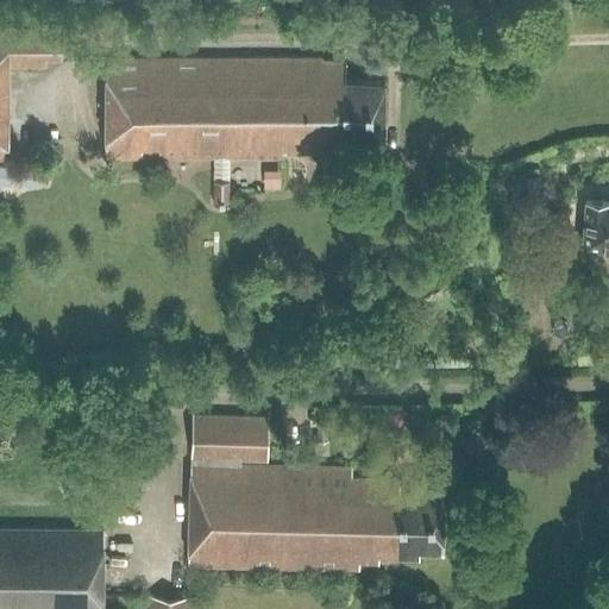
[(0,157),(6,158),(5,68),(48,68),(48,62),(64,62),(64,26),(0,26),(0,157)]
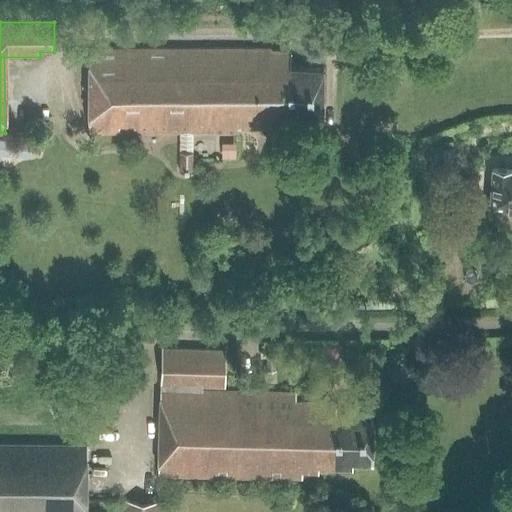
[(322,115),(323,68),(290,67),(291,51),(271,51),(271,49),(89,49),(88,133),(179,132),(179,171),(192,171),(192,132),(239,132),(239,127),(288,127),(289,114),(322,115)]
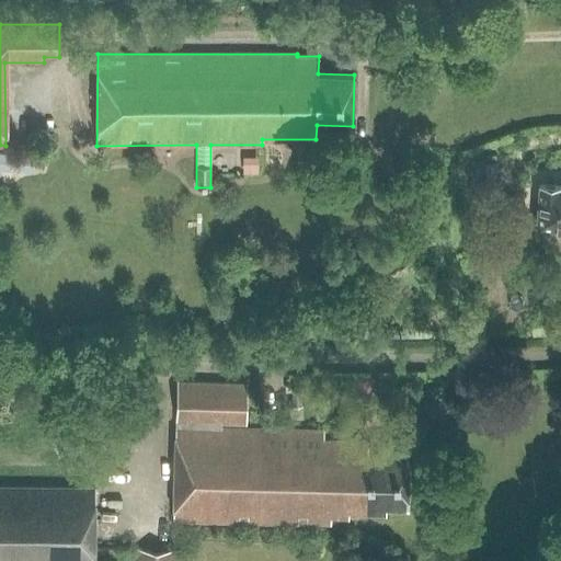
[(560,186),(540,185),(537,226),(560,227),(560,186)]
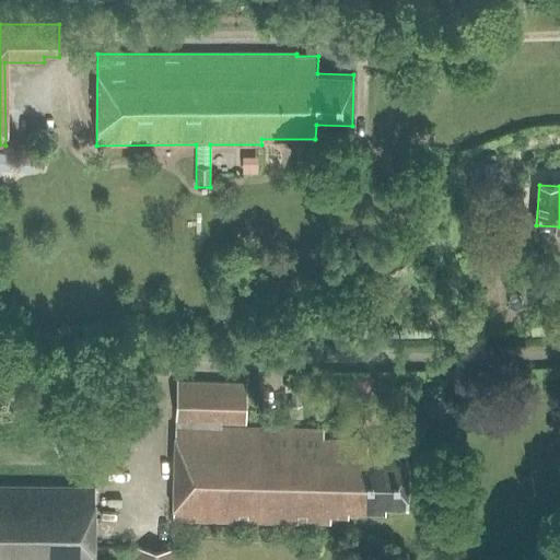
[(514,221),(515,196),(499,195),(497,220),(514,221)]
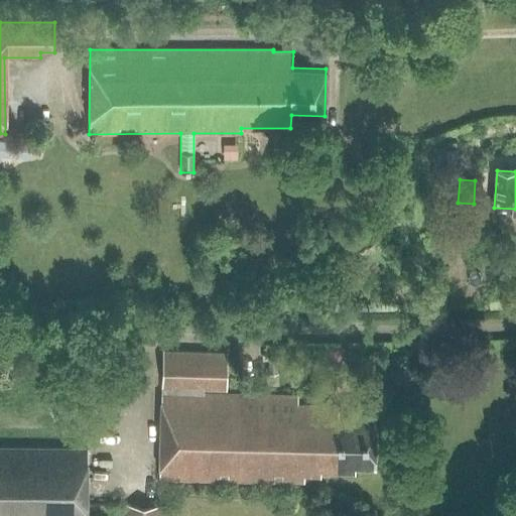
[(508,282),(512,274),(504,269),(499,278),(508,282)]
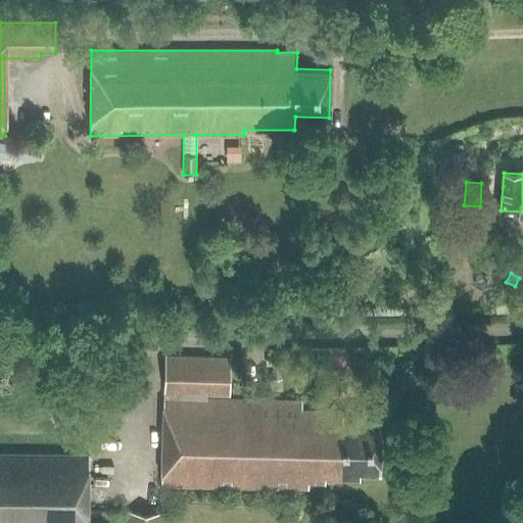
[(360,472),(380,472),(379,423),(342,422),(343,411),(301,409),(302,401),(229,399),(230,358),(165,355),(161,485),(308,489),(308,482),(325,482),(325,477),(360,477),(360,472)]
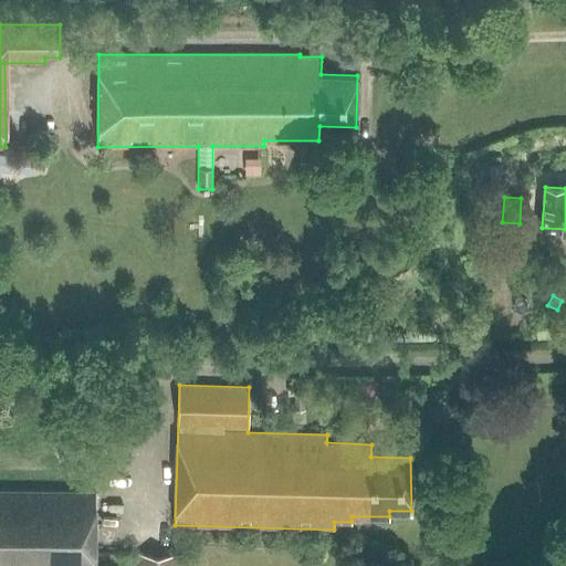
[(296,397),(296,410),(307,410),(307,397),(296,397)]
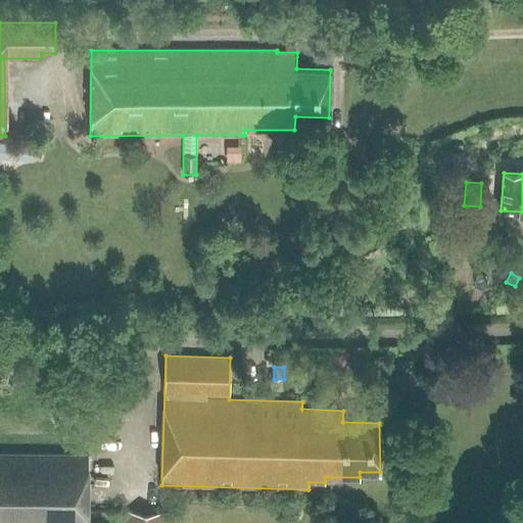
[(0,522),(88,522),(89,455),(0,453),(0,522)]
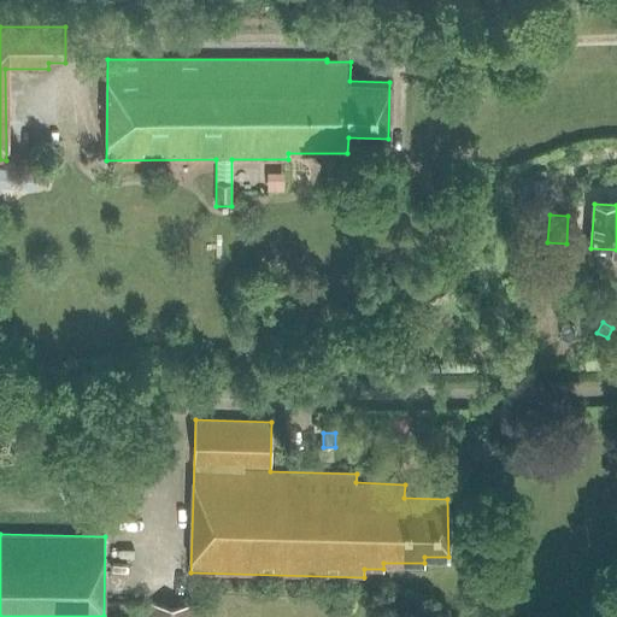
[(189,616),(191,605),(152,605),(152,616),(189,616)]
